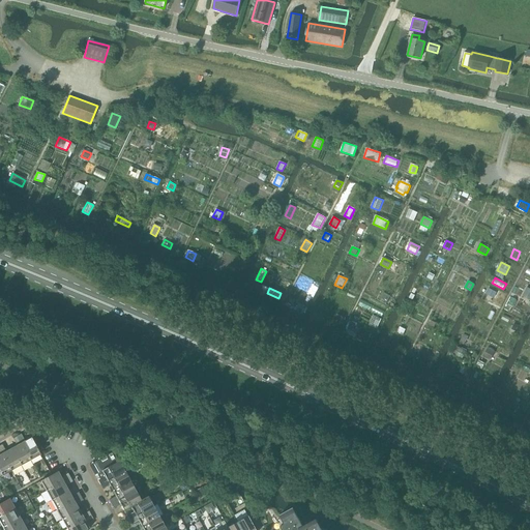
[(335,323),(342,326),(346,318),(339,315),(335,323)]
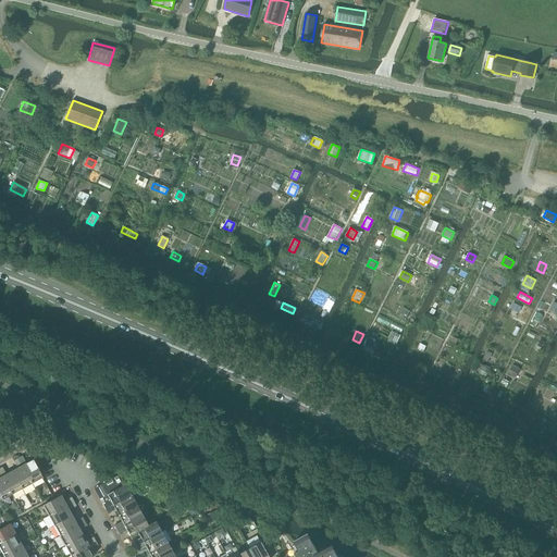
[(375,341),(370,337),(364,346),(371,349),(375,341)]
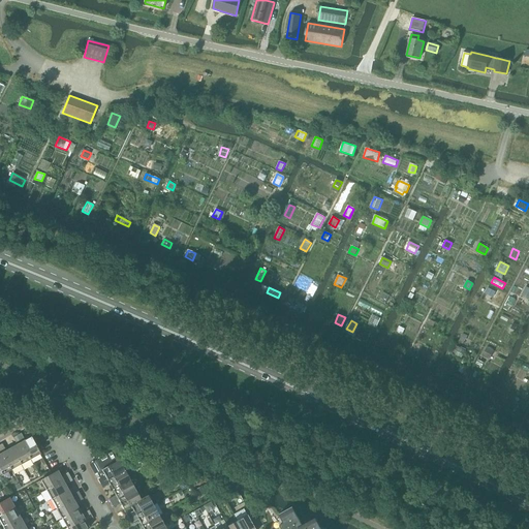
[(402,335),(405,329),(399,327),(397,332),(402,335)]
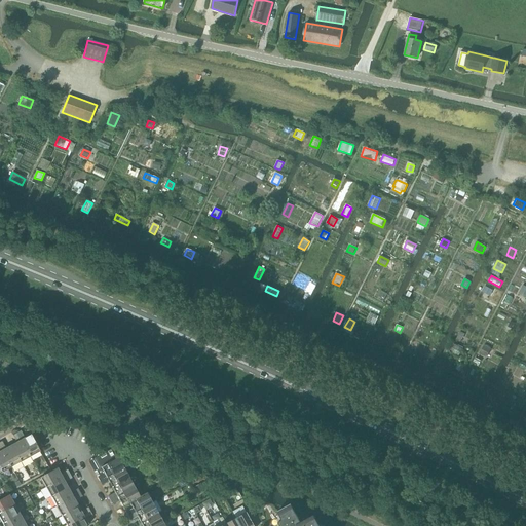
[(456,339),(461,342),(465,334),(460,331),(456,339)]
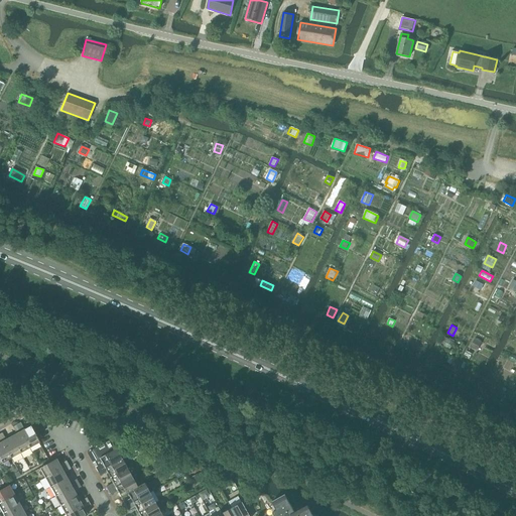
[(453,346),(455,341),(445,337),(443,341),(453,346)]
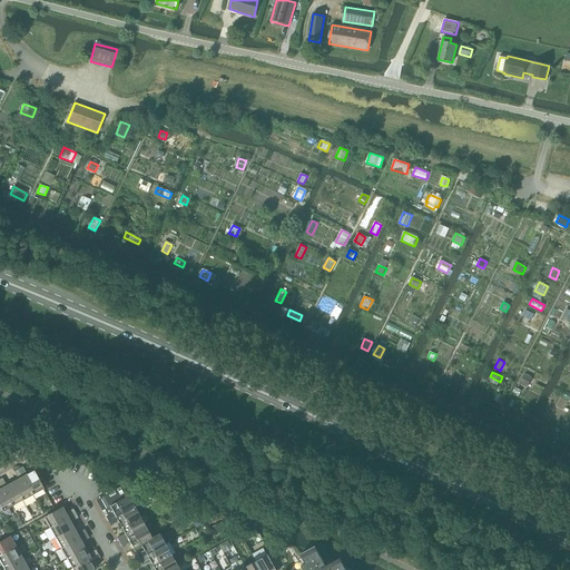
[(520,384),(527,387),(532,377),(524,374),(520,384)]
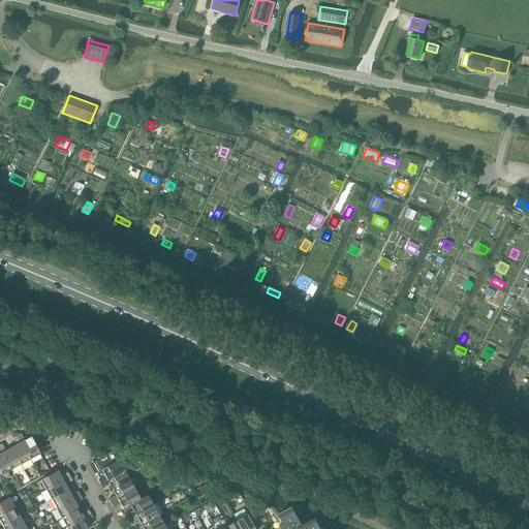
[(21,433),(18,435),(30,460),(40,454),(31,437),(25,440),(21,433)]
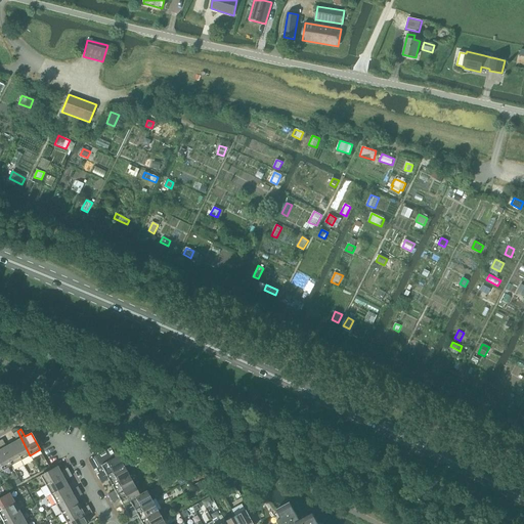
[(17,440),(11,443),(22,461),(30,455),(17,431),(13,433),(17,440)]
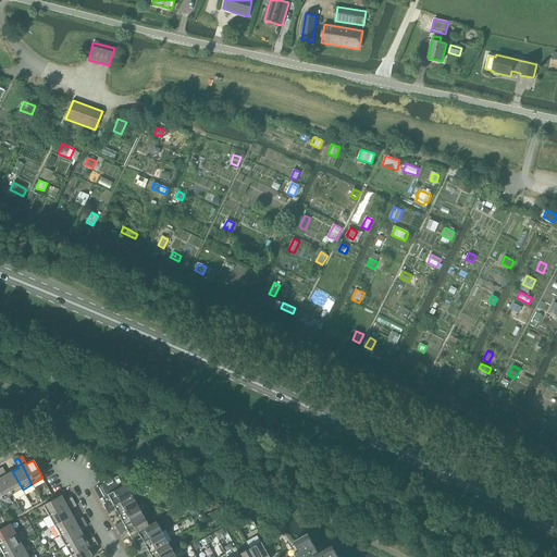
[(2,467),(0,468),(0,472),(12,495),(23,490),(12,471),(7,474),(2,467)]
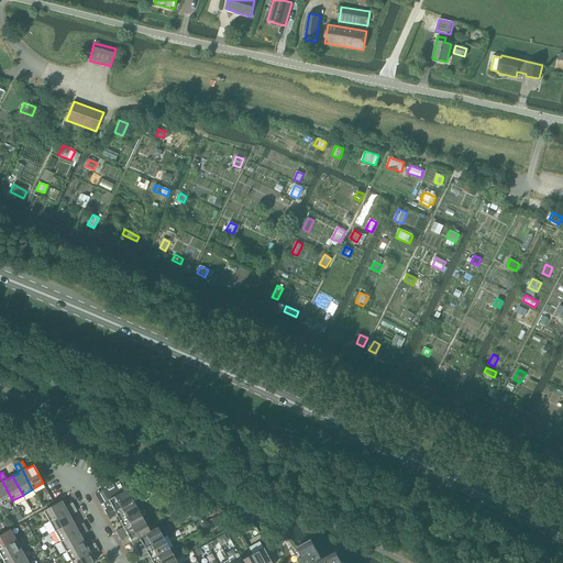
[(0,500),(2,506),(12,500),(0,477),(0,500)]
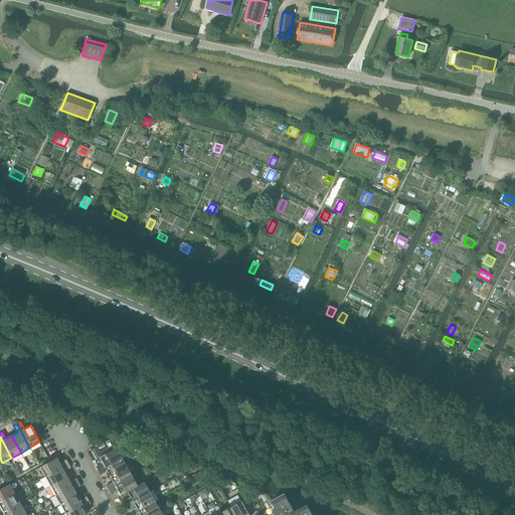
[(117,450),(111,439),(87,452),(93,462),(100,458),(101,461),(103,463),(96,467),(96,468),(97,469),(98,471),(126,456),(121,448),(117,450)]
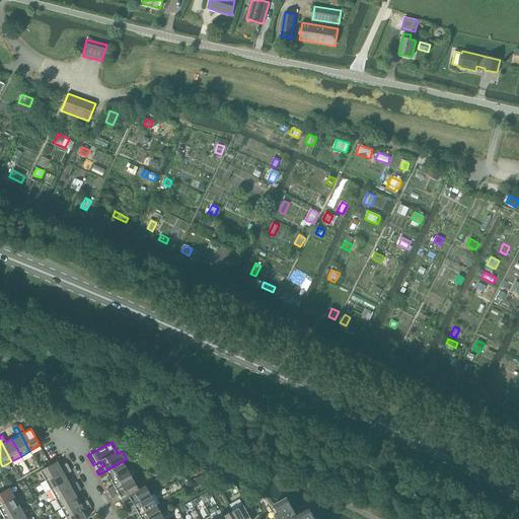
[(132,468),(127,459),(98,474),(100,478),(107,474),(110,480),(128,471),(132,468)]
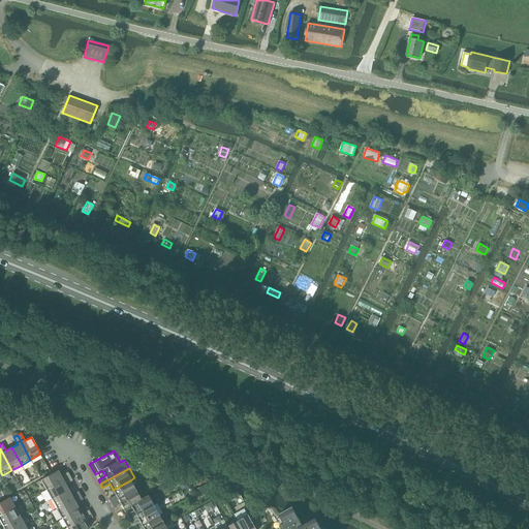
[(40,480),(47,490),(70,476),(68,472),(61,476),(58,470),(40,480)]
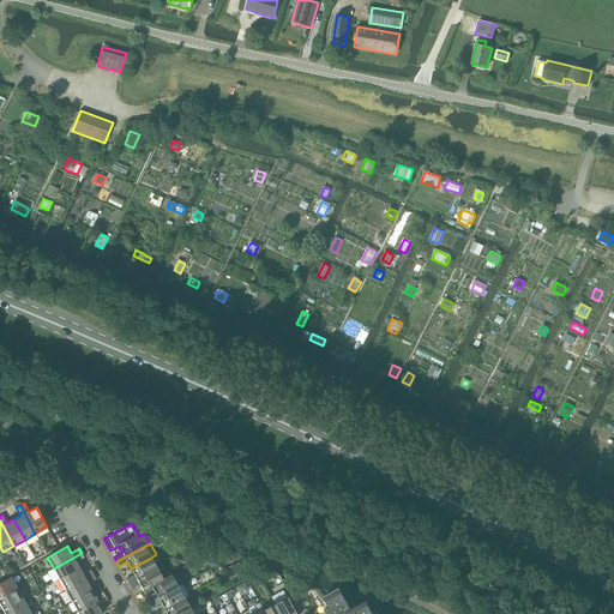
[(54,569),(60,579),(79,569),(76,563),(84,558),(82,553),(54,569)]
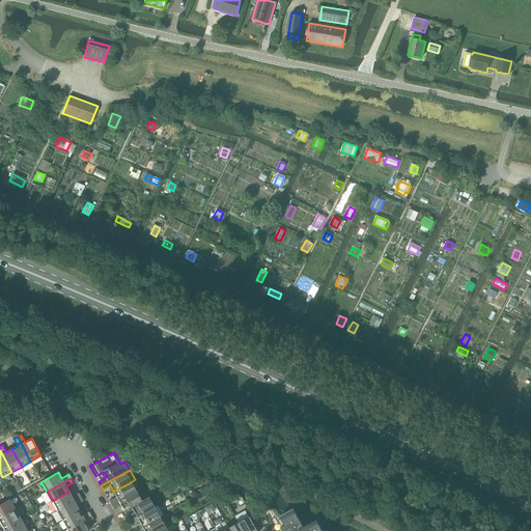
[(193,478),(187,483),(190,486),(196,481),(193,478)]
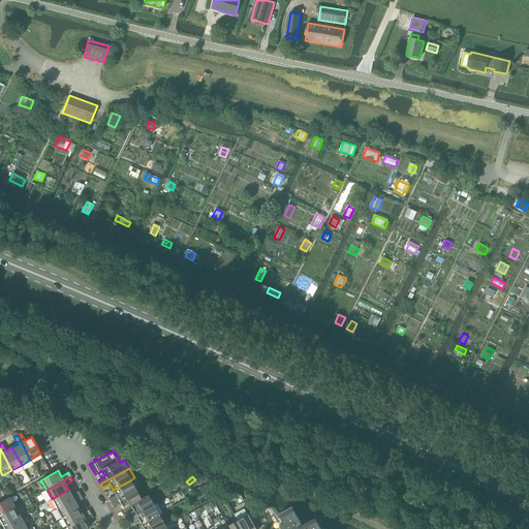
[(109,499),(112,503),(135,490),(130,480),(113,490),(116,495),(109,499)]
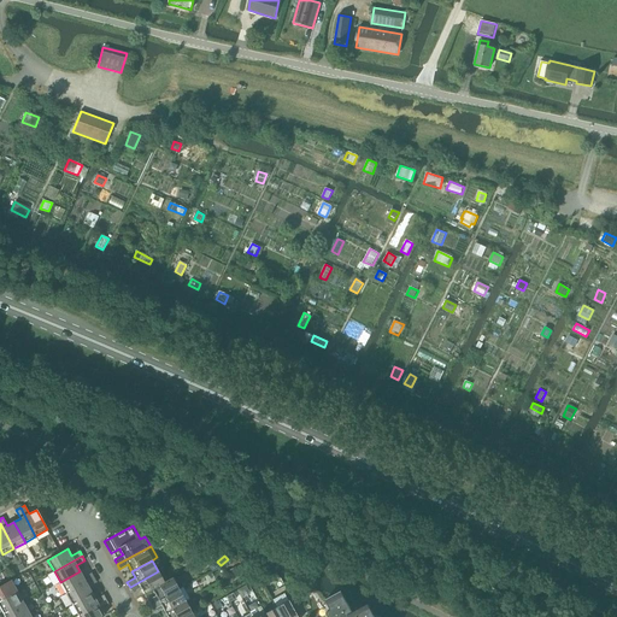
[(60,582),(66,593),(94,577),(92,573),(83,577),(80,571),(60,582)]
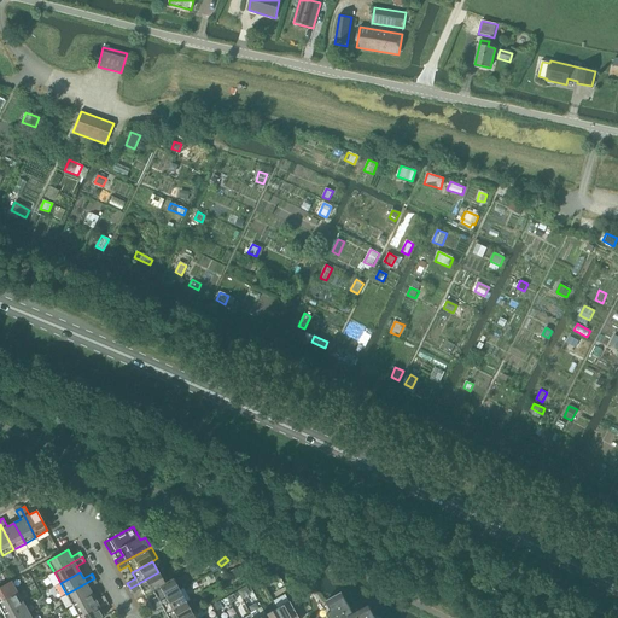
[(145,595),(153,590),(152,590),(164,583),(158,572),(130,588),(133,593),(141,588),(145,595)]
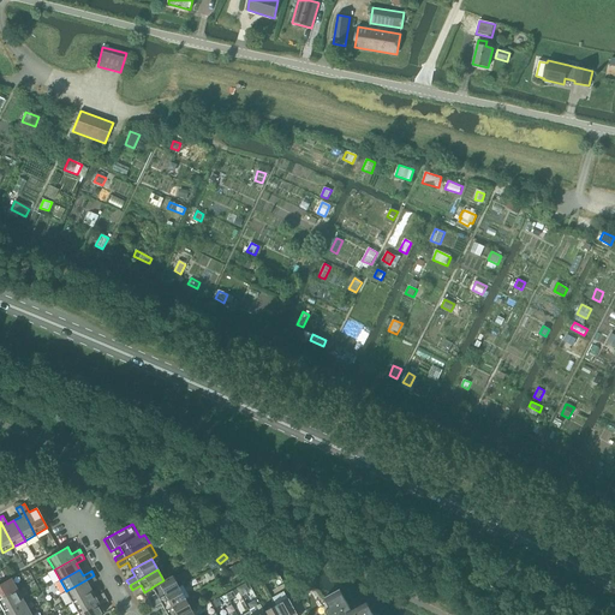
[(274,578),(270,572),(261,577),(266,583),(274,578)]
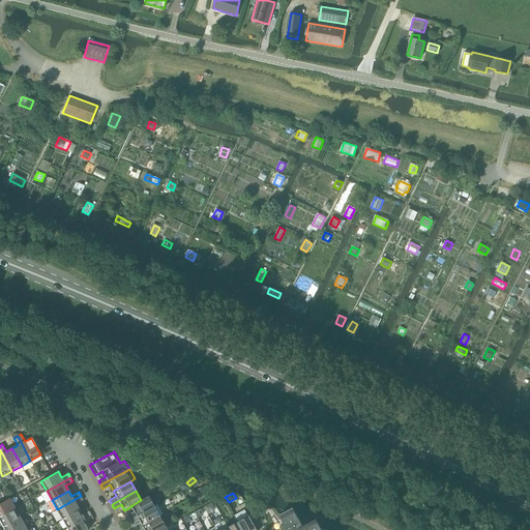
[(57,509),(62,519),(79,509),(76,504),(83,500),(81,496),(57,509)]
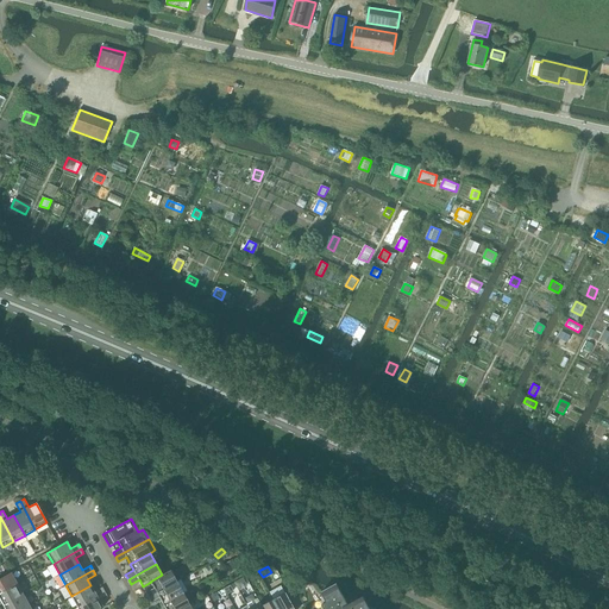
[(146,592),(149,597),(176,582),(170,570),(162,575),(150,582),(151,582),(154,588),(146,592)]
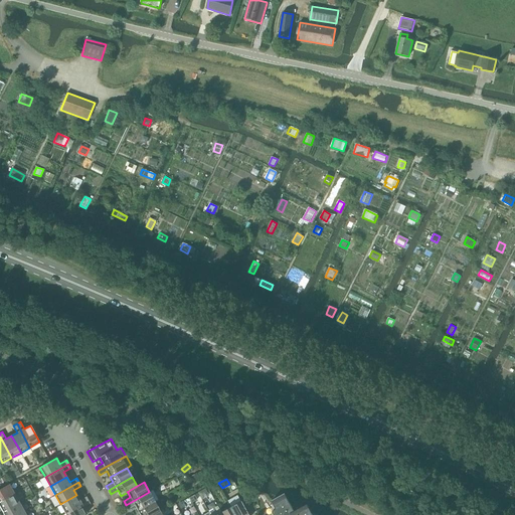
[(0,501),(14,494),(9,484),(0,489),(0,501)]
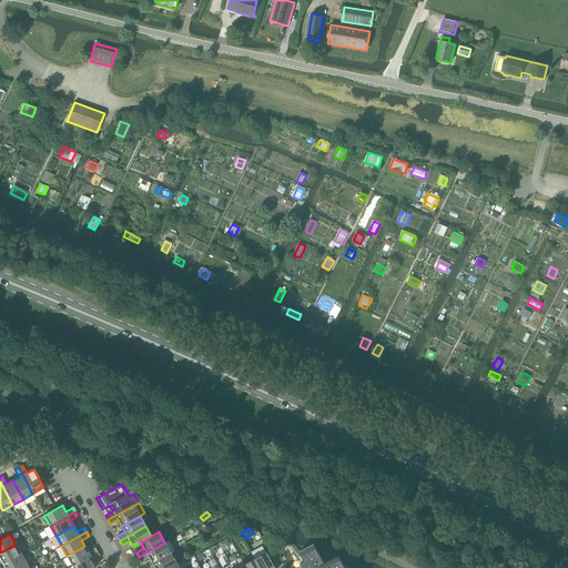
[(149,557),(152,564),(171,554),(174,551),(169,540),(164,543),(139,557),(141,561),(149,557)]
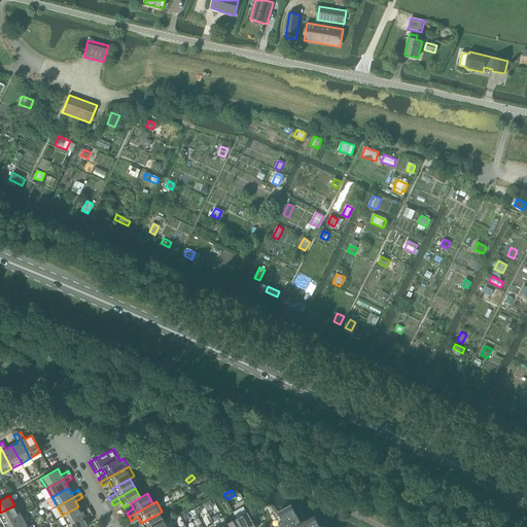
[(320,526),(321,526),(315,516),(303,523),(292,504),(277,513),(278,514),(279,514),(283,521),(279,523),(281,526),(297,526),(299,526),(320,526)]
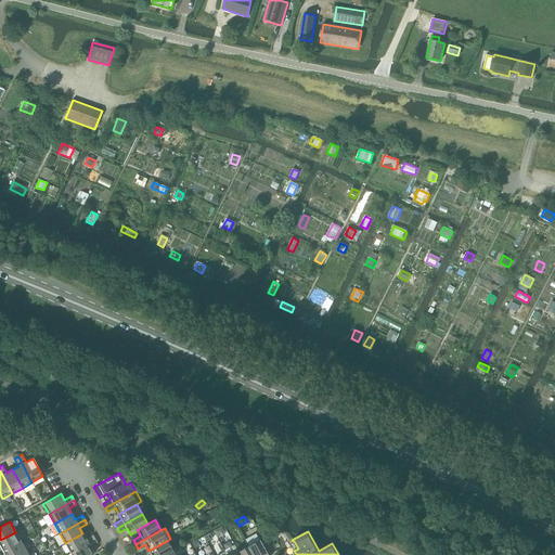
[(0,546),(3,552),(21,542),(15,532),(0,540),(0,546)]
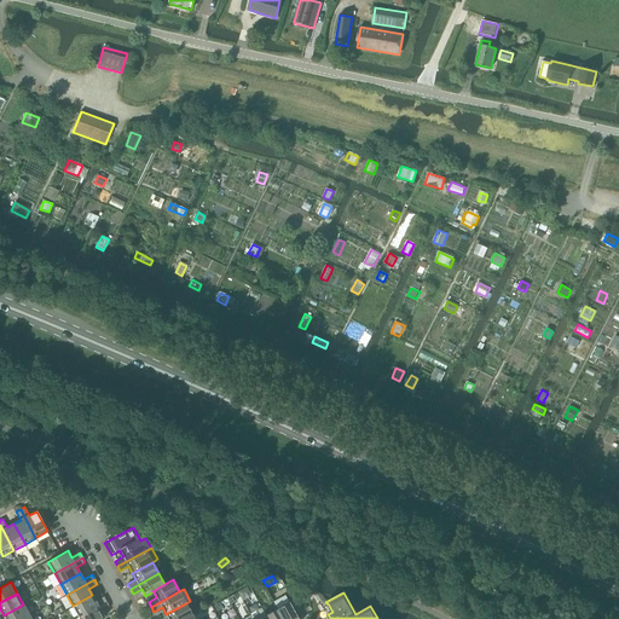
[(73,606),(79,617),(106,601),(104,597),(96,601),(92,595),(73,606)]
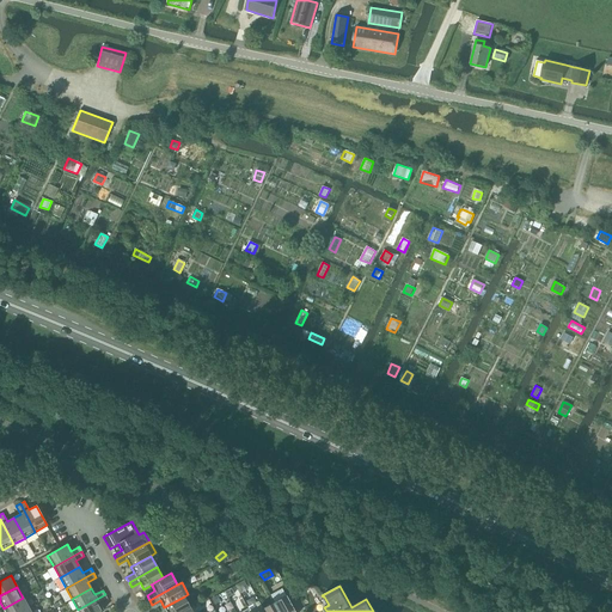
[(294,611),(282,589),(270,595),(274,603),(280,611),(294,611)]
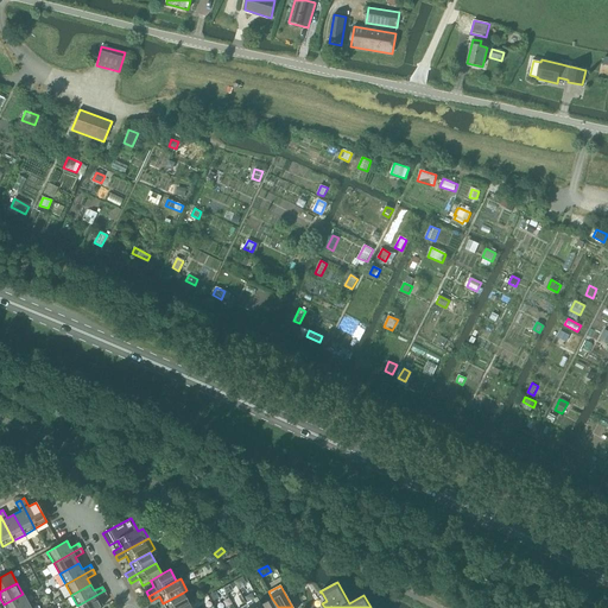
[(105,590),(77,606),(77,607),(100,607),(102,607),(99,600),(107,595),(105,590)]
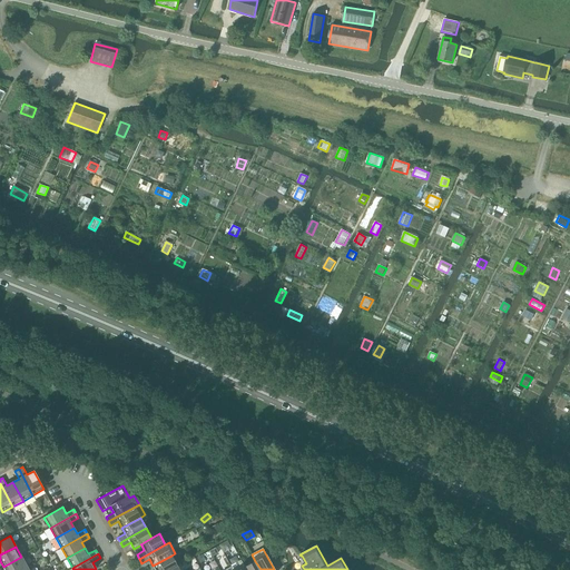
[(169,569),(177,566),(172,556),(153,566),(155,569),(169,569)]
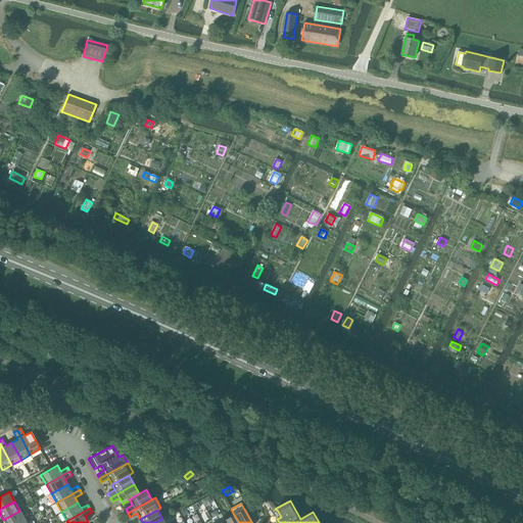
[(19,522),(25,520),(19,511),(3,520),(4,522),(19,522)]
